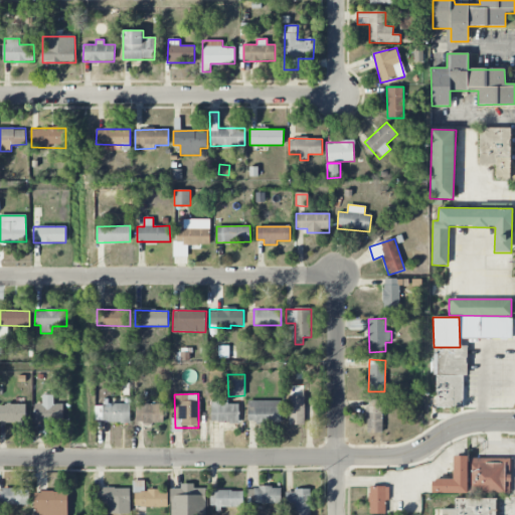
[(305,395),(288,396),(289,424),(306,424),(305,395)]
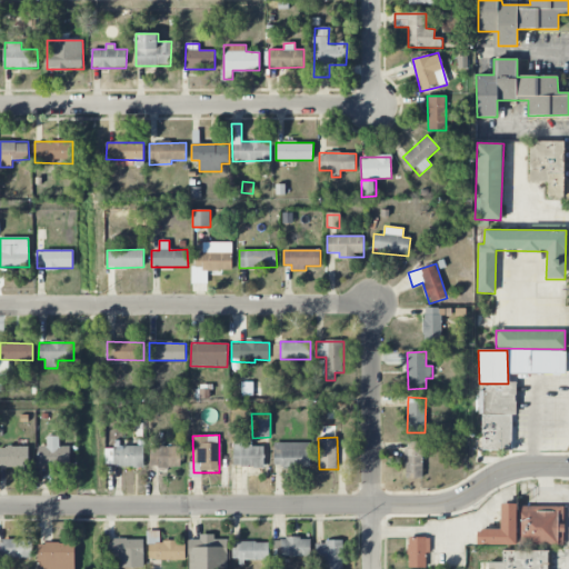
[(233,467),(263,467),(263,446),(251,446),(251,440),(233,440),(233,467)]
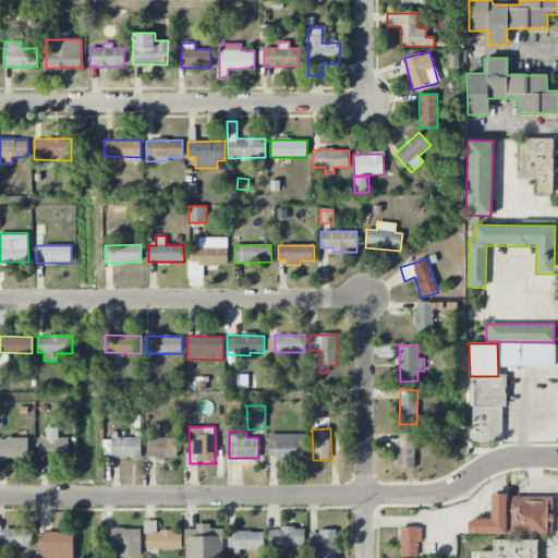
[(414,468),(414,433),(397,433),(398,469),(414,468)]
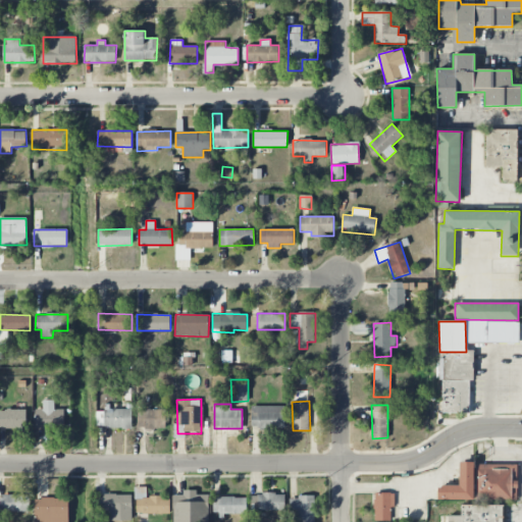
[(252,428),(284,428),(284,406),(251,406),(252,428)]
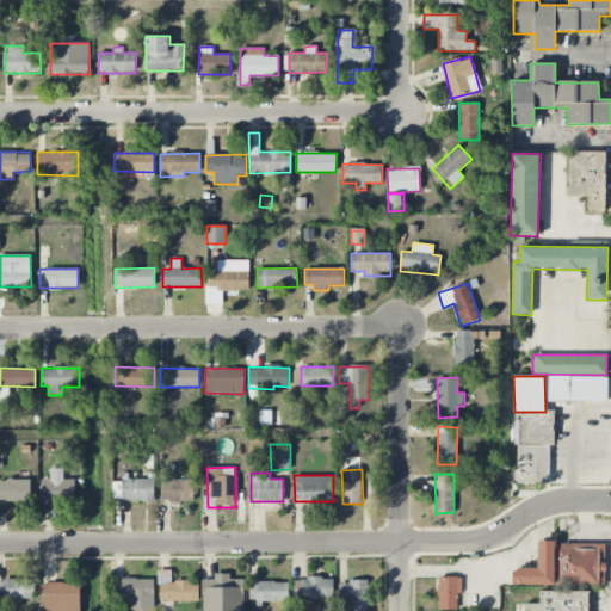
[(41,503),(75,503),(75,480),(63,480),(63,476),(42,476),(41,503)]
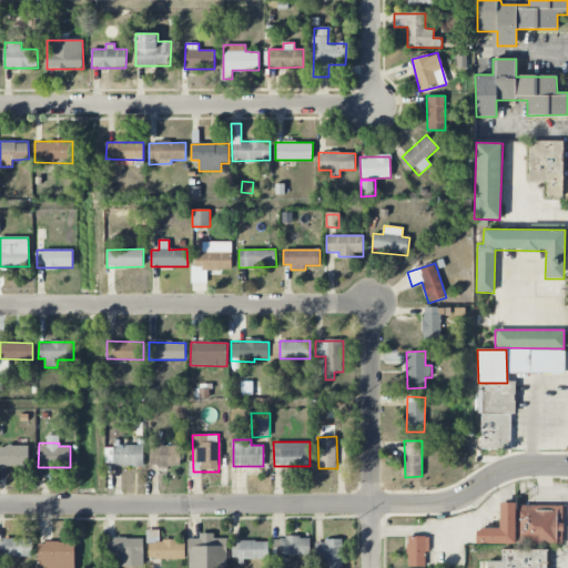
[(105,447),(104,465),(143,466),(143,444),(113,444),(113,448),(105,447)]
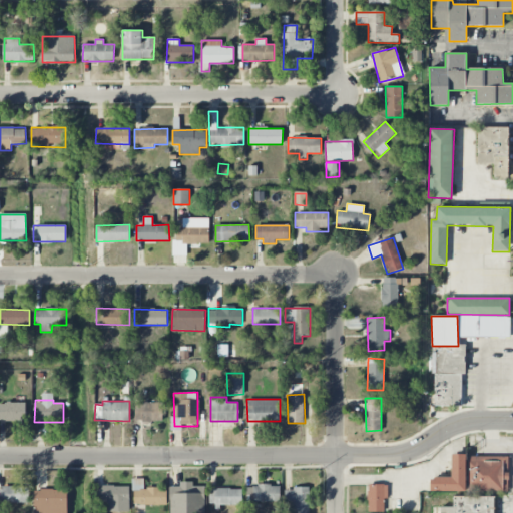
[(0,420),(26,421),(26,403),(0,402),(0,420)]
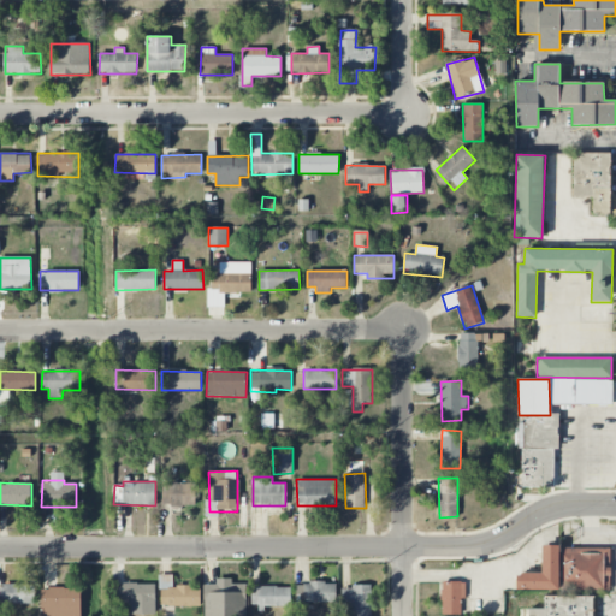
[(195,483),(163,484),(163,505),(196,504),(195,483)]
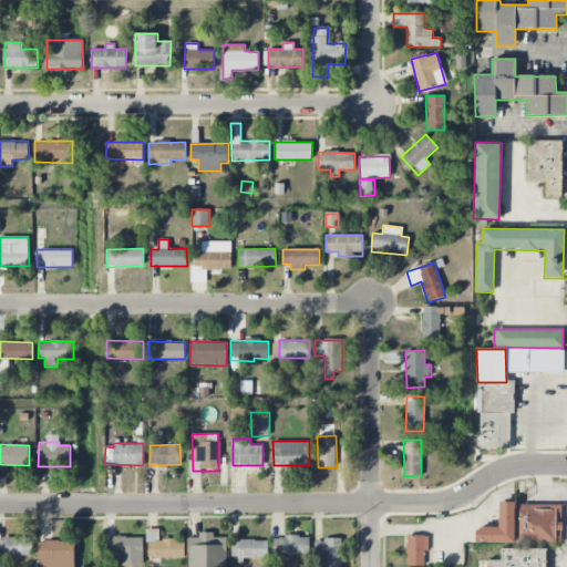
[(500,527),(475,527),(476,544),(515,543),(514,502),(498,502),(500,527)]
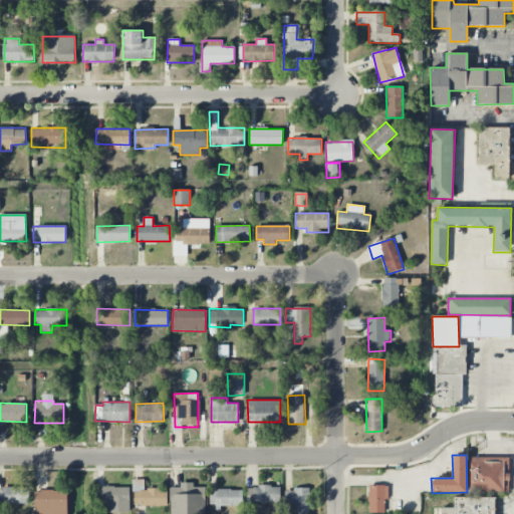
[(509,458),(468,457),(467,491),(509,492),(509,471),(509,458)]
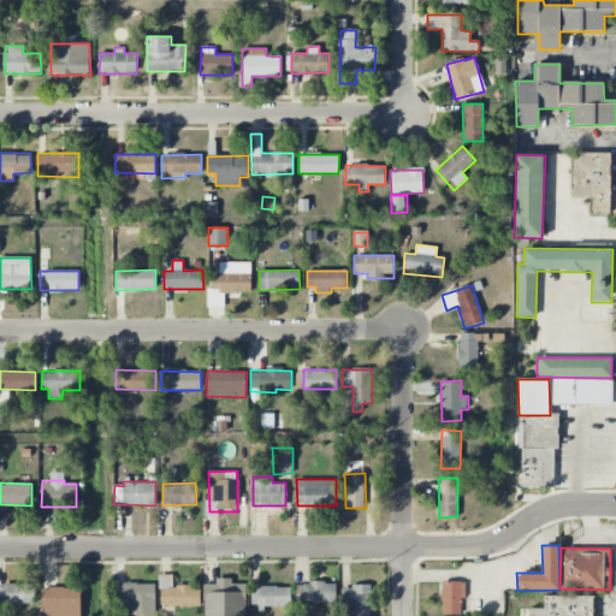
[(200,586),(173,586),(172,575),(160,575),(160,606),(201,606),(200,586)]
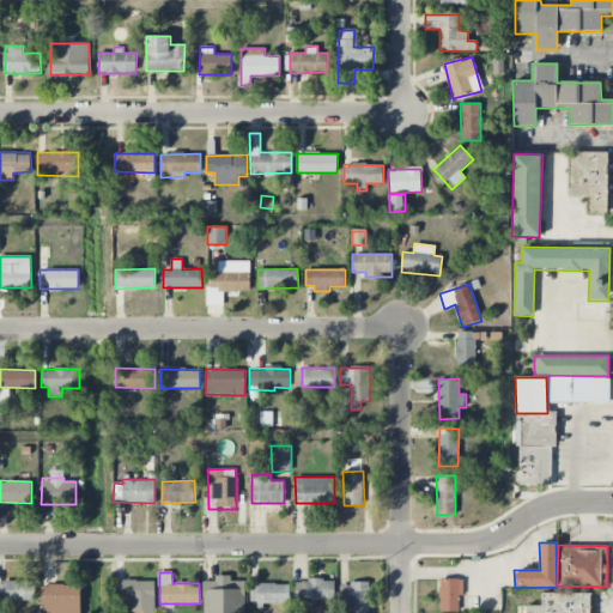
[(204,581),(204,612),(243,612),(244,581),(231,581),(231,575),(214,576),(214,581),(204,581)]
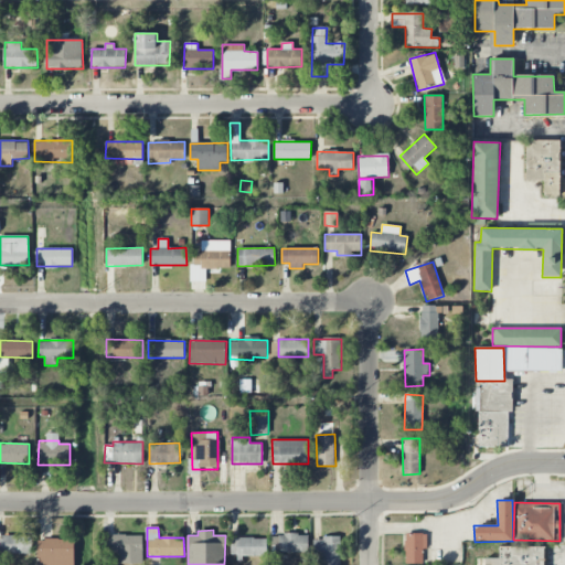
[(309,553),(309,534),(273,535),(273,554),(309,553)]
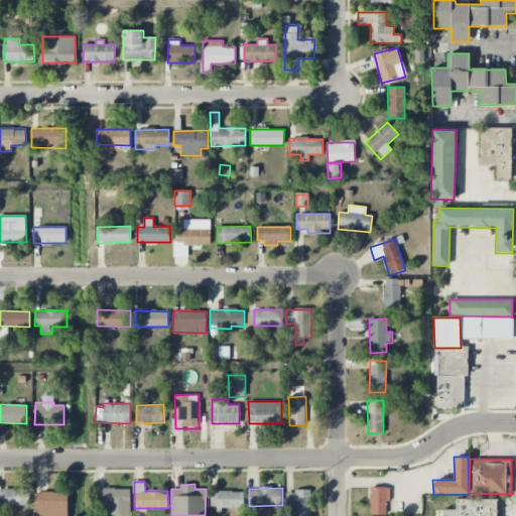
[(370,515),(386,515),(386,501),(390,501),(389,488),(370,488),(370,515)]
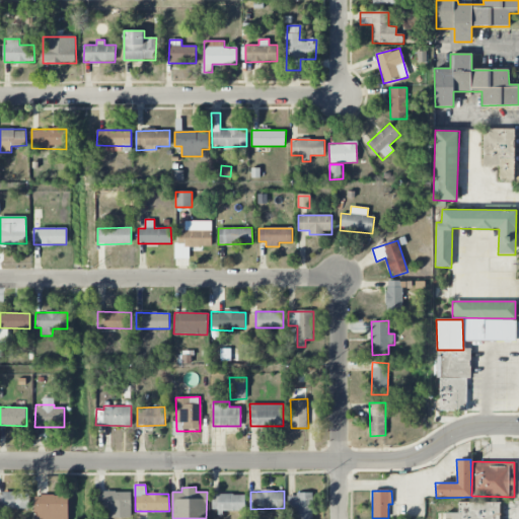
[(29,493),(0,492),(0,508),(29,509),(29,493)]
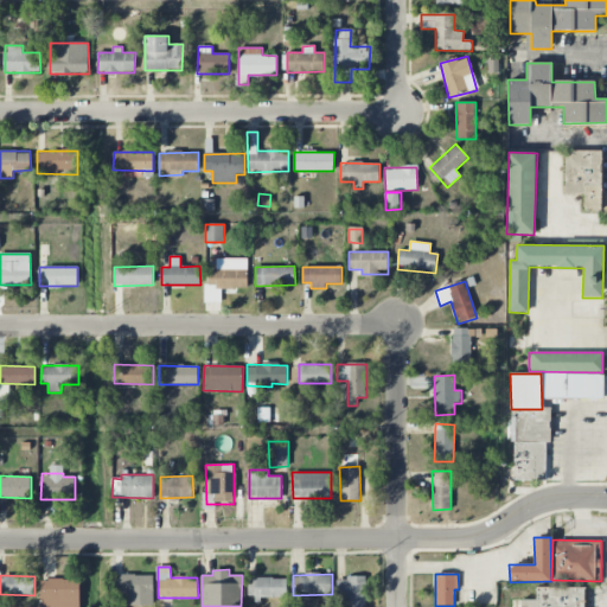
[(153,575),(119,575),(119,595),(128,595),(128,605),(153,606),(153,575)]
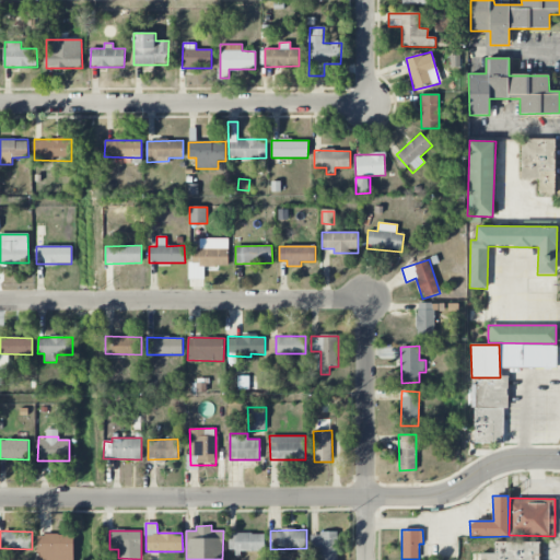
[(265,551),(264,533),(229,534),(229,552),(265,551)]
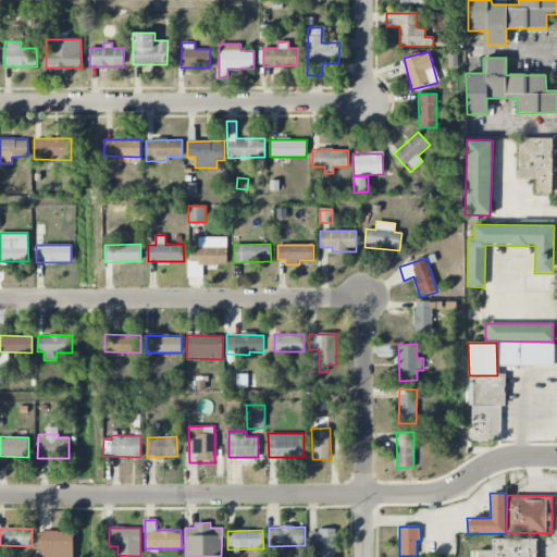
[(335,556),(335,530),(309,530),(310,545),(317,544),(317,556),(335,556)]
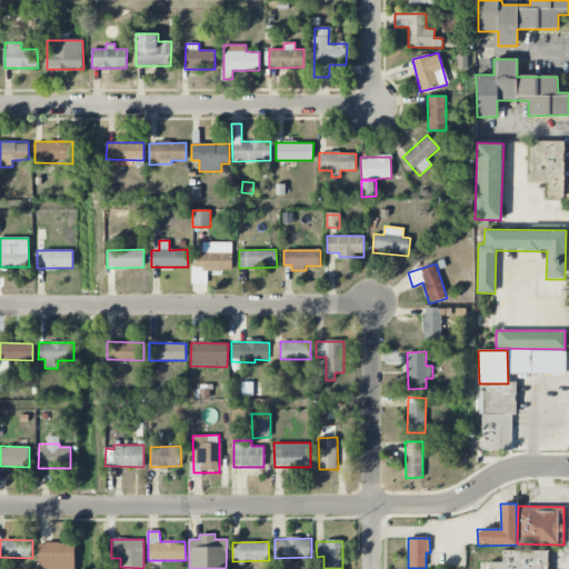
[(37,568),(73,568),(75,543),(38,542),(37,568)]
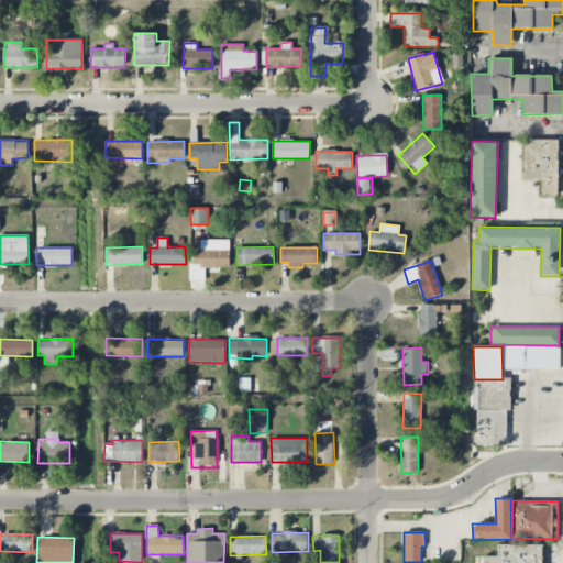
[(483,556),(483,562),(542,562),(542,545),(497,544),(497,556),(483,556)]
